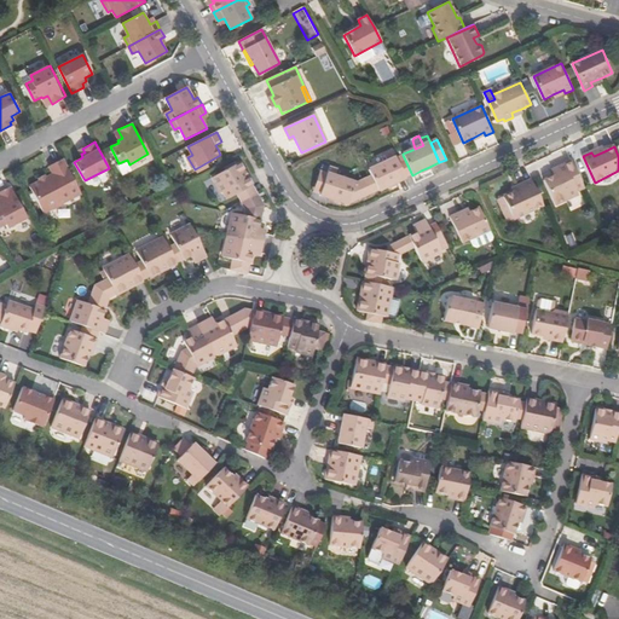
[(389,161),(369,169),(371,174),(379,190),(387,186),(395,183),(405,178),(398,162),(397,157),(393,151),(387,154),(389,161)]
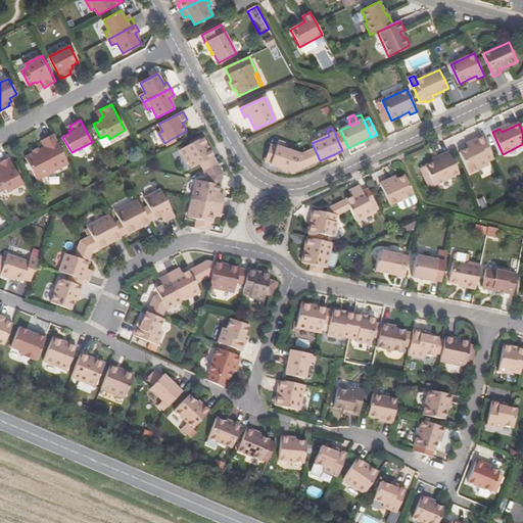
[(342,150),(348,148),(340,131),(335,133),(336,137),(342,150)]
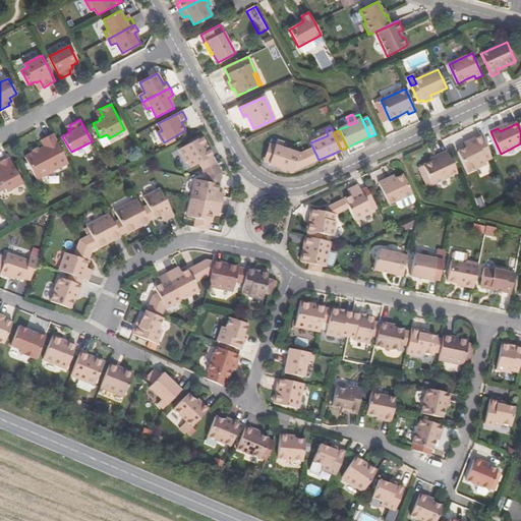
[(45,147),(39,150),(34,153),(25,157),(37,179),(43,176),(44,177),(53,171),(68,163),(53,133),(42,139),(45,147)]
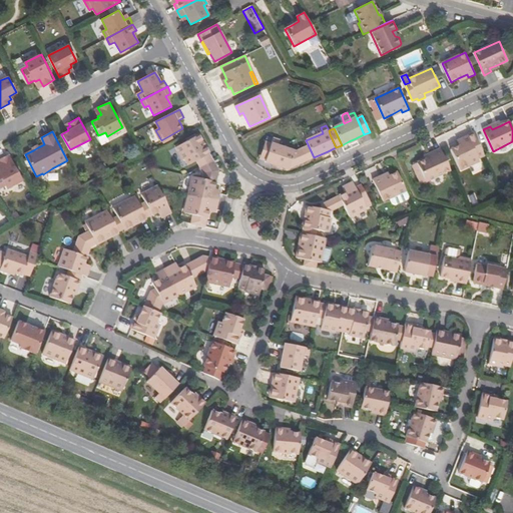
[(463,143),(459,145),(450,149),(460,170),(479,161),(478,158),(484,156),(474,133),(461,139),(463,143)]
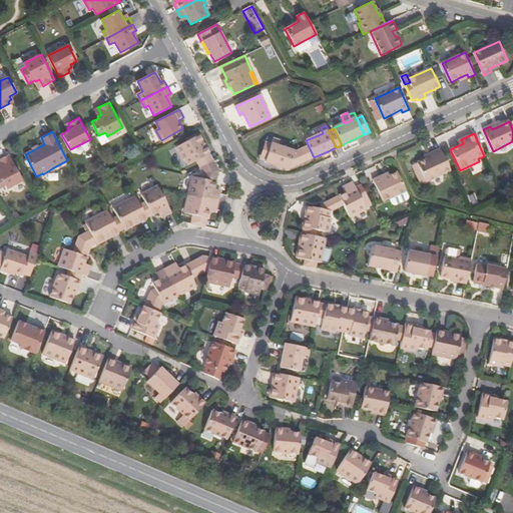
[(195,161),(196,161),(208,154),(205,147),(203,149),(199,142),(201,141),(198,134),(175,147),(182,159),(192,154),(195,161)]
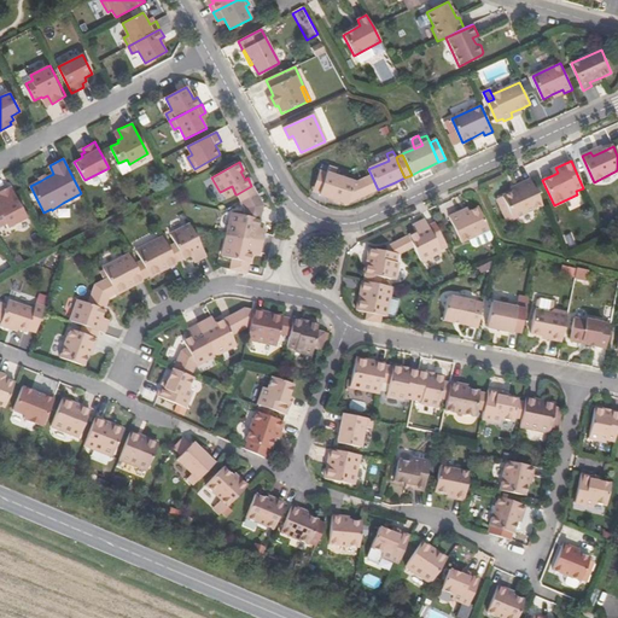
[(319,196),(328,198),(338,200),(348,204),(348,203),(354,182),(333,175),(334,168),(328,167),(326,174),(319,194),(319,196)]
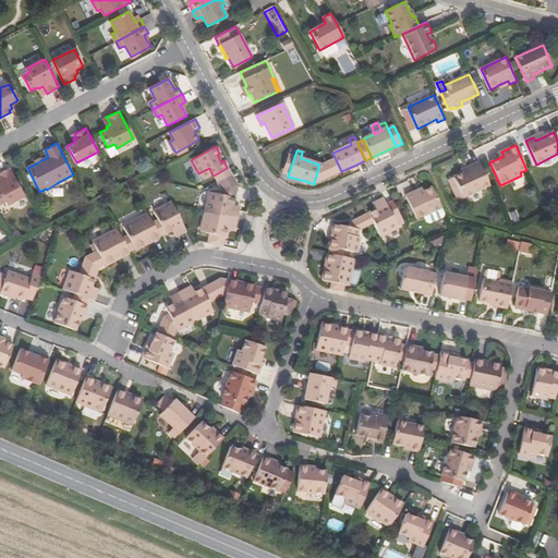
[(281,173),(288,176),(294,157),(287,155),(281,173)]
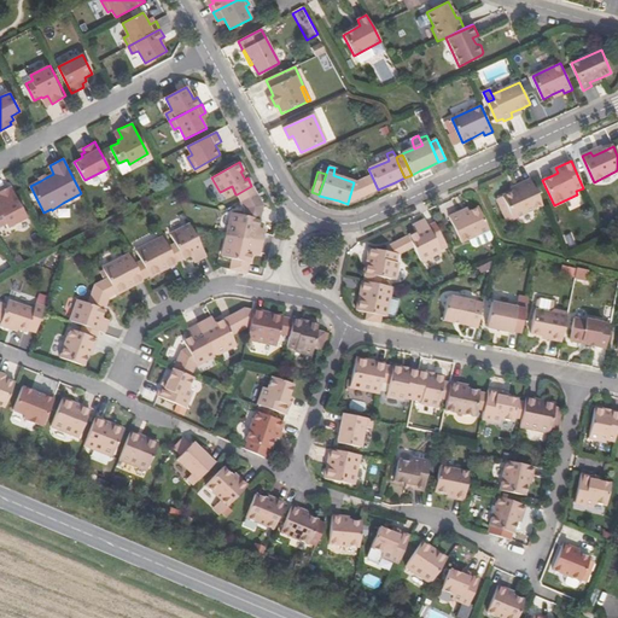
[(371,174),(354,182),(348,203),(378,190),(371,174)]
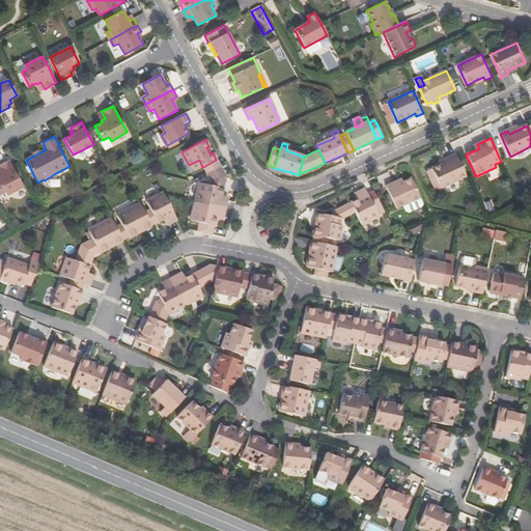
[(450,160),(440,165),(430,169),(432,174),(428,176),(432,186),(438,184),(440,189),(466,176),(455,155),(449,158),(450,160)]
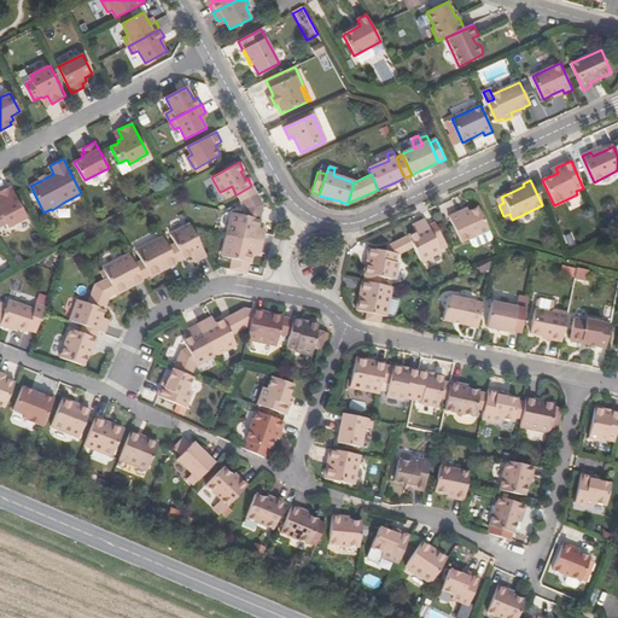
[(12,186),(0,191),(0,198),(1,202),(0,202),(0,226),(6,223),(9,227),(28,216),(12,186)]
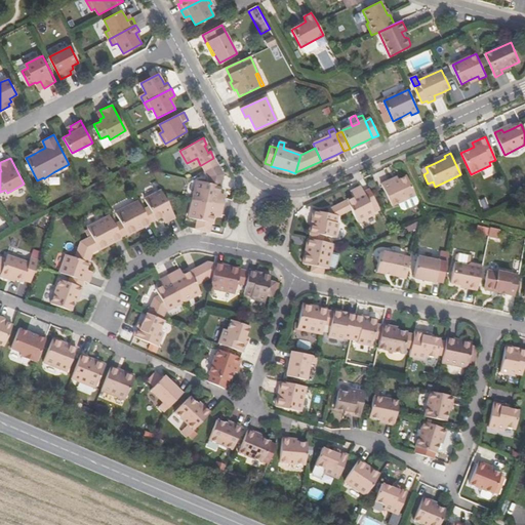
[(217,164),(213,158),(201,165),(204,171),(217,164)]
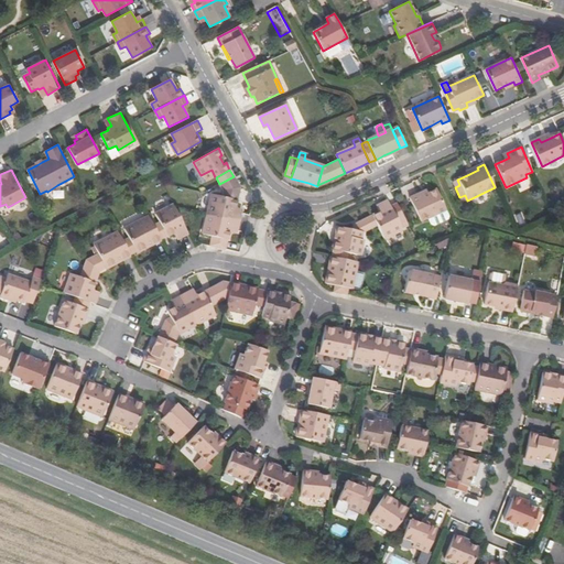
[(224,192),(223,196),(238,199),(240,188),(234,176),(219,184),(224,192)]
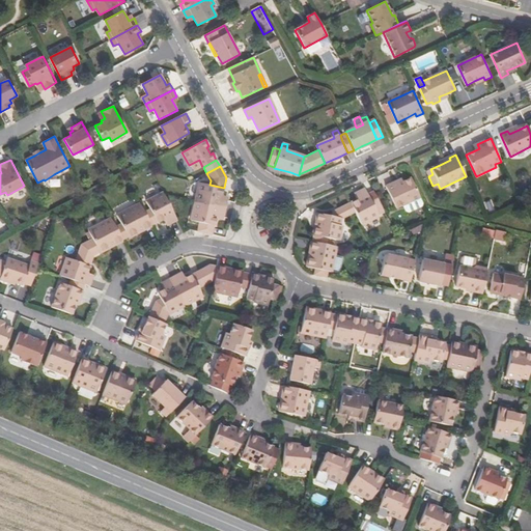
[(421,200),(418,195),(409,176),(401,179),(391,185),(390,182),(382,185),(393,207),(402,202),(404,207),(408,208),(420,203),(421,200)]
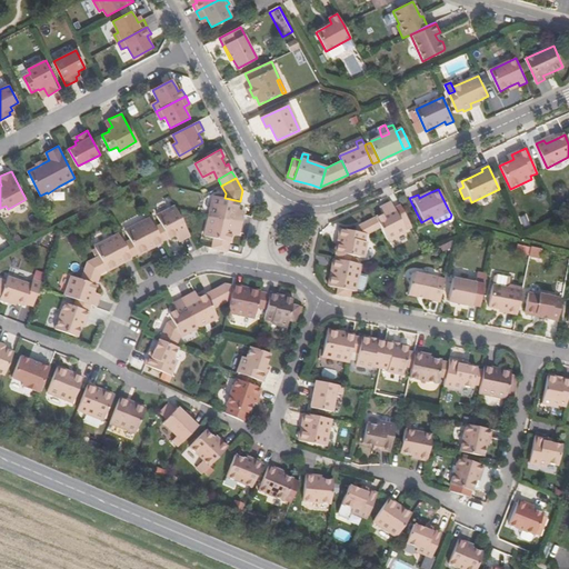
[(237,213),(238,209),(240,201),(225,198),(215,196),(209,217),(241,225),(243,215),(237,213)]
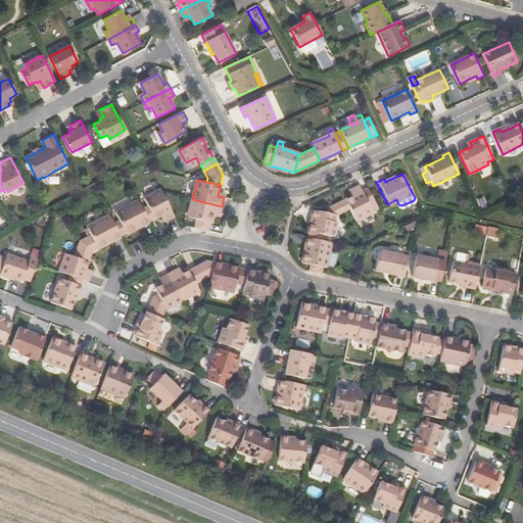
[(373,214),(373,212),(378,209),(368,188),(362,191),(360,187),(352,190),(355,195),(351,196),(344,200),(349,209),(355,222),(373,214)]
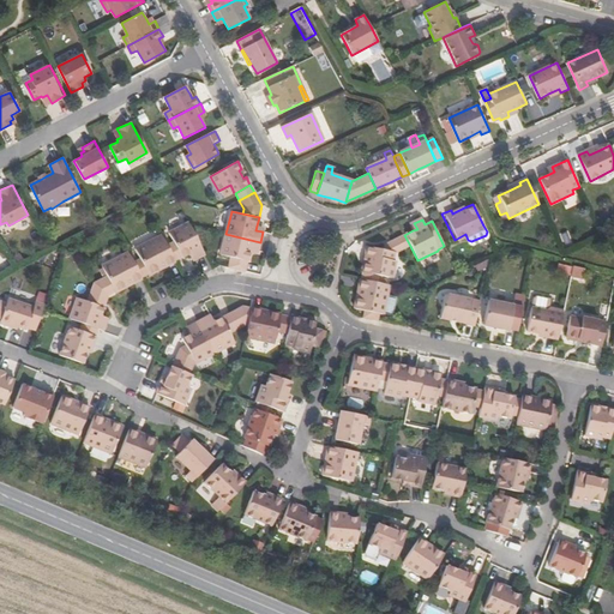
[(169,232),(175,244),(182,258),(190,254),(193,252),(197,258),(205,253),(191,226),(188,222),(169,232)]
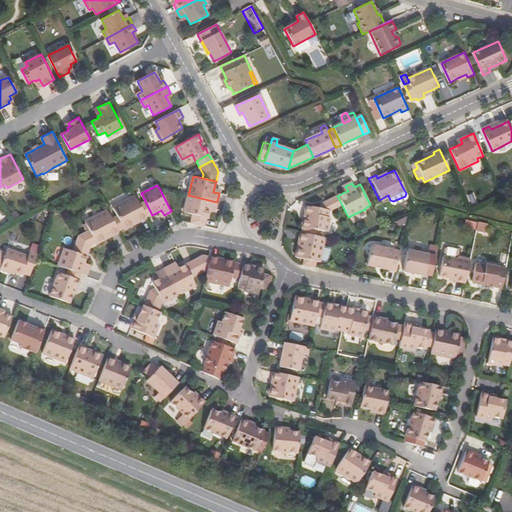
[(184,212),(192,214),(207,218),(209,211),(210,207),(216,208),(217,202),(188,195),(184,212)]
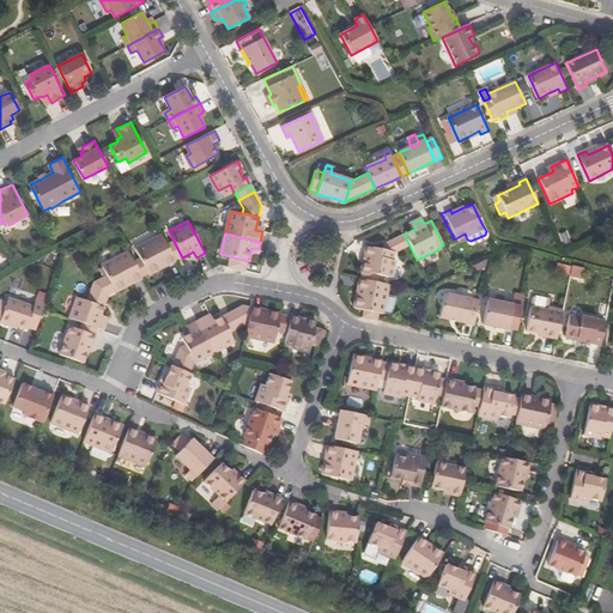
[(135,248),(140,260),(149,275),(161,268),(159,266),(165,263),(167,266),(176,261),(175,260),(168,246),(162,235),(135,248)]
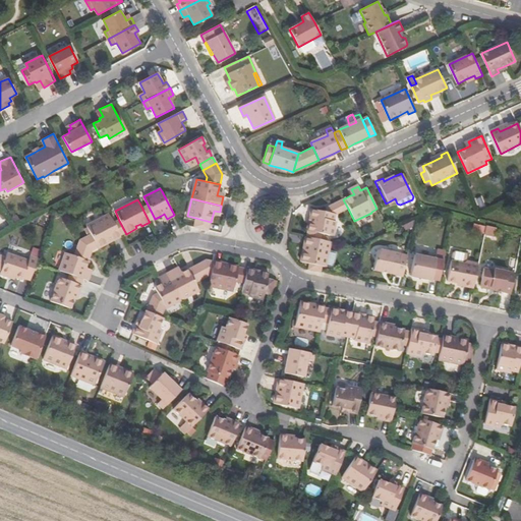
[(329,207),(328,213),(335,215),(336,215),(348,209),(343,199),(329,207)]
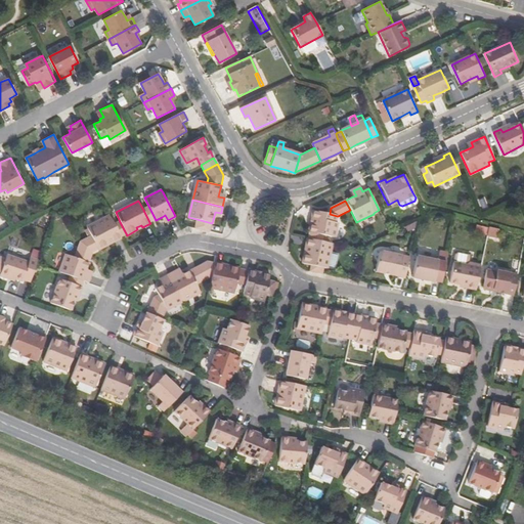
[(149,222),(156,220),(149,208),(143,210),(149,222)]
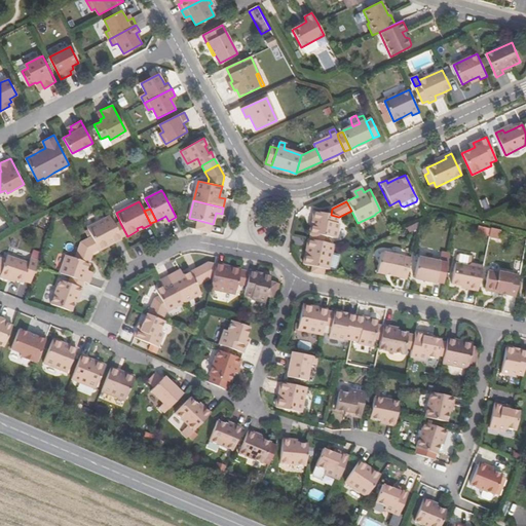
[(337,223),(338,217),(331,215),(314,211),(312,218),(315,219),(313,226),(311,225),(309,233),(310,233),(308,239),(324,242),(325,236),(336,239),(339,224),(337,223)]
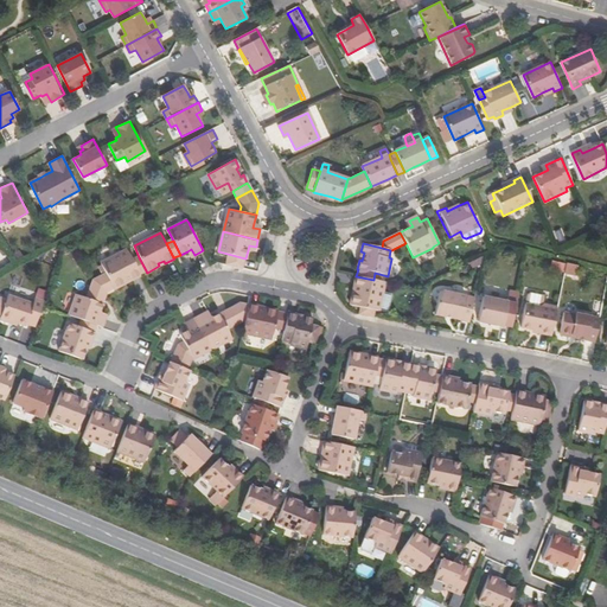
[(101,263),(106,273),(93,280),(107,292),(114,289),(126,283),(125,280),(131,276),(133,280),(141,275),(133,260),(127,249),(101,263)]
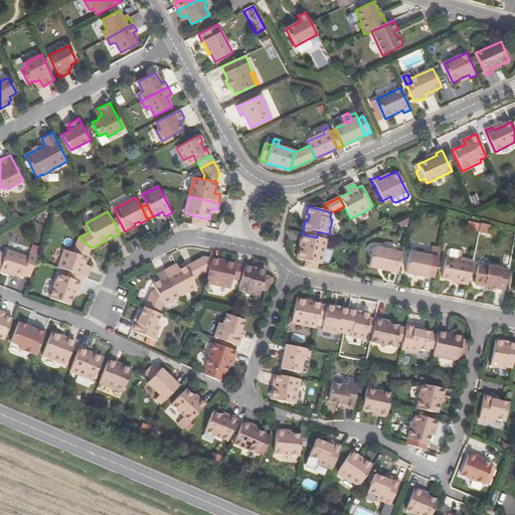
[(206,228),(208,219),(193,215),(191,225),(206,228)]
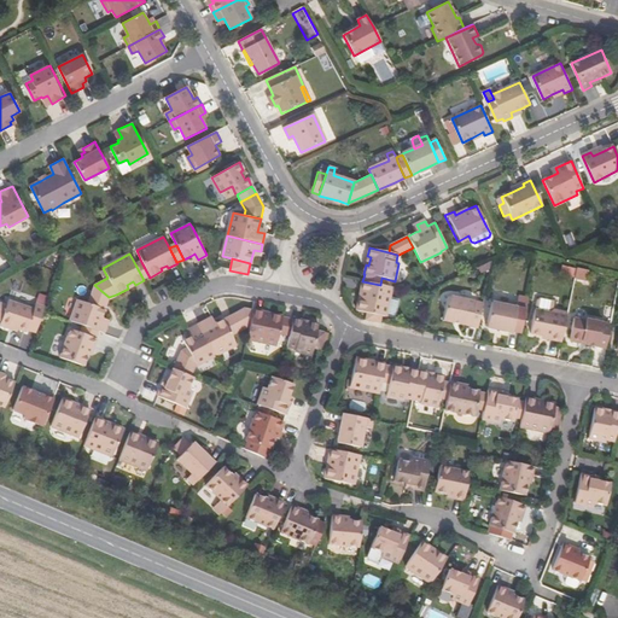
[(141,262),(135,264),(144,280),(150,278),(141,262)]
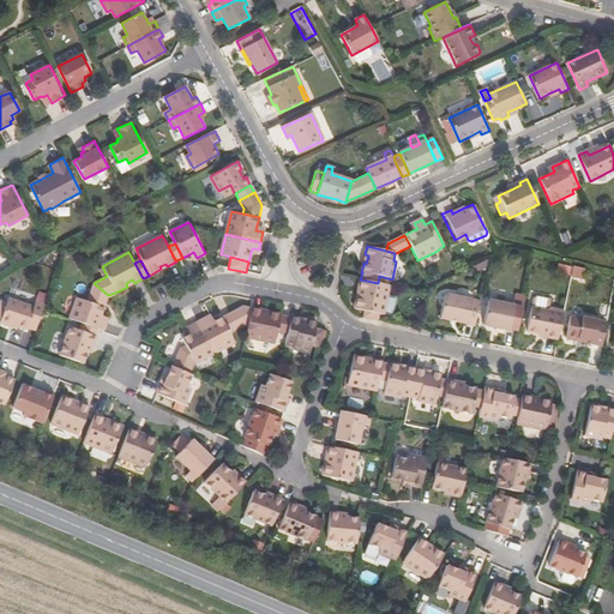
[(387,293),(389,286),(378,283),(360,280),(357,289),(361,289),(360,296),(356,296),(354,308),(355,309),(365,311),(362,318),(378,321),(379,314),(392,318),(397,295),(387,293)]
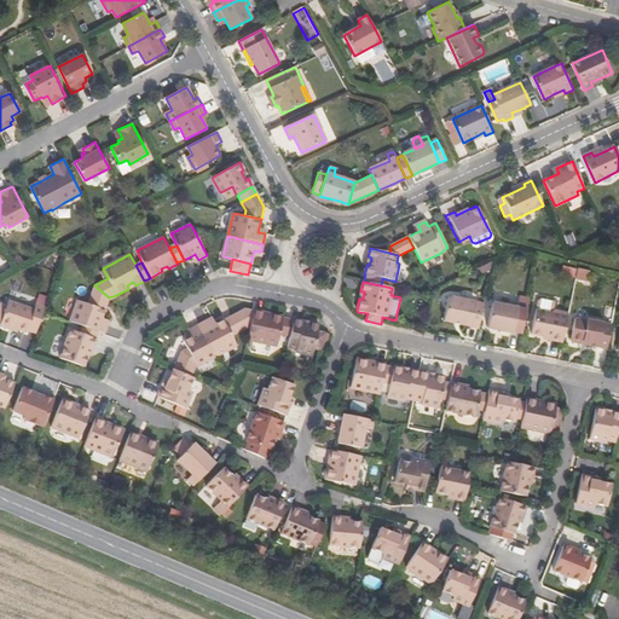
[(104,311),(109,298),(94,285),(88,305),(104,311)]
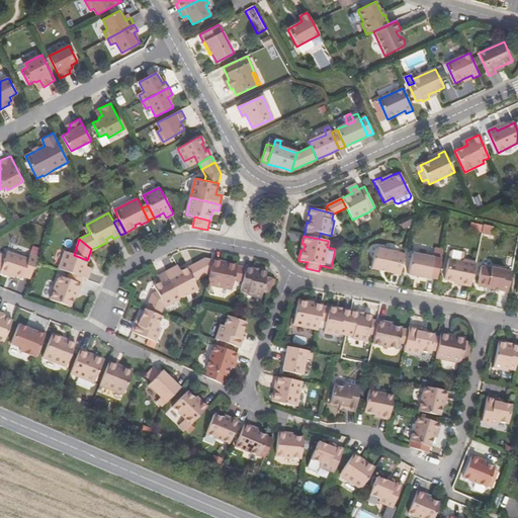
[(428,278),(435,279),(441,250),(434,248),(432,258),(411,253),(407,274),(428,279),(428,278)]
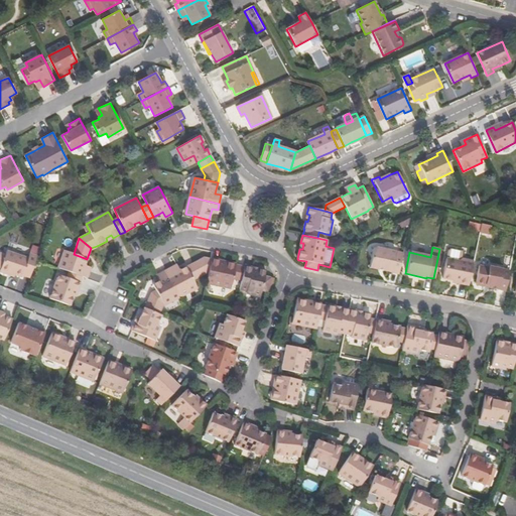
[(369,268),(398,274),(402,254),(373,248),(369,268)]
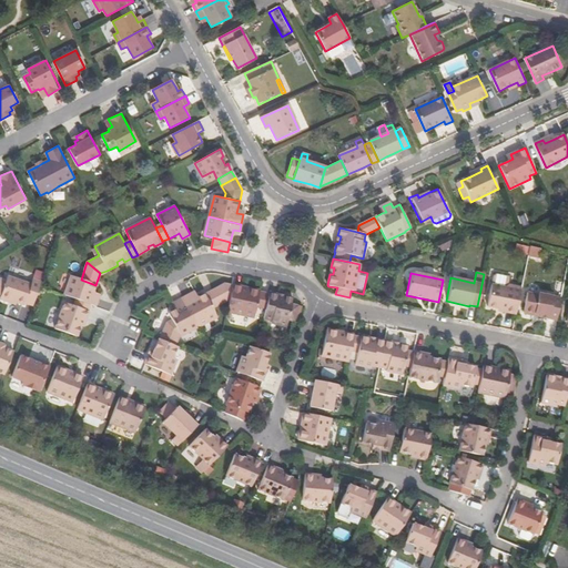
[(95,285),(81,280),(71,275),(63,295),(77,300),(91,305),(94,306),(98,298),(92,296),(93,292),(95,285)]
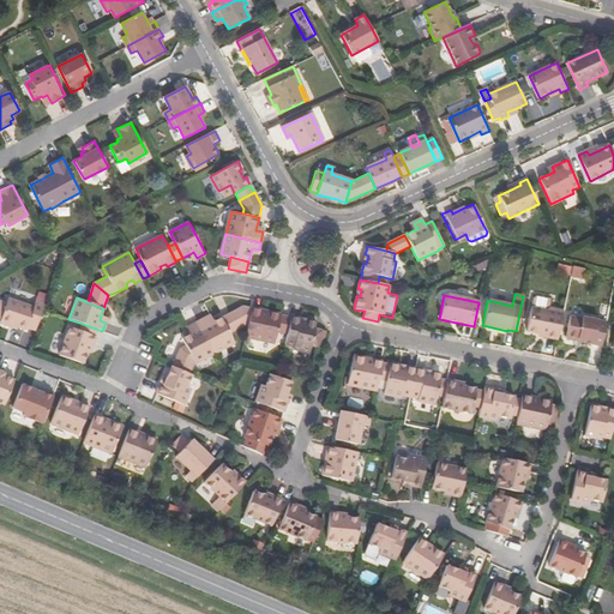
[(533,300),(527,331),(545,336),(543,338),(558,341),(563,312),(549,308),(551,300),(536,298),(533,300)]
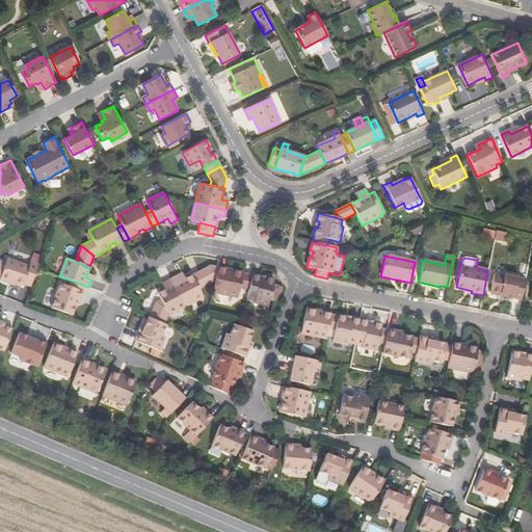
[(9,281),(23,286),(29,266),(7,259),(0,278),(0,280),(8,283),(9,281)]
